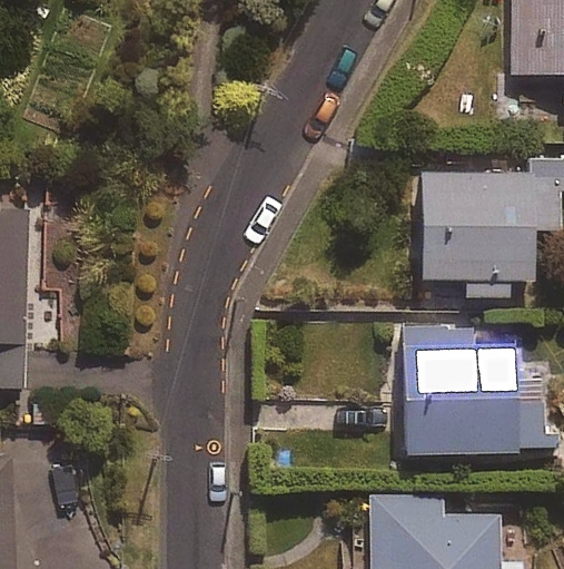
[(514,0),(516,75),(563,72),(563,0),(514,0)]
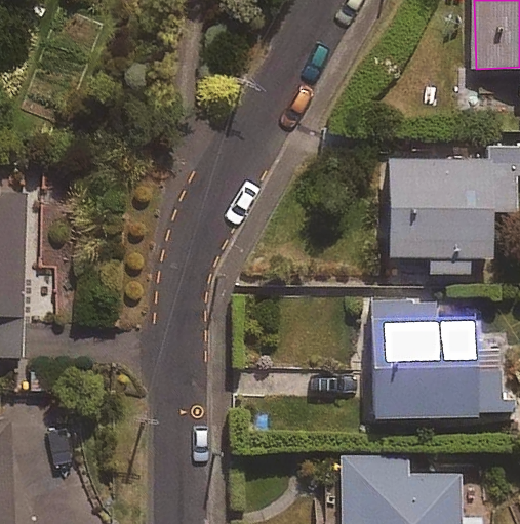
[(519,153),(389,154),(389,253),(428,253),(428,272),(469,272),(469,257),(490,257),(490,211),(519,211),(519,176),(519,153)]
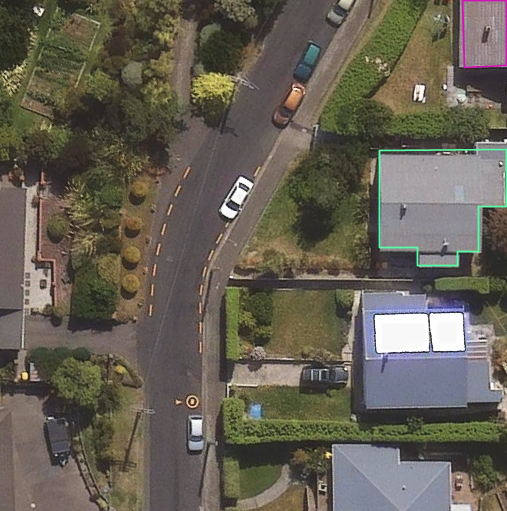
[(25,179),(0,179),(0,355),(27,356),(25,179)]
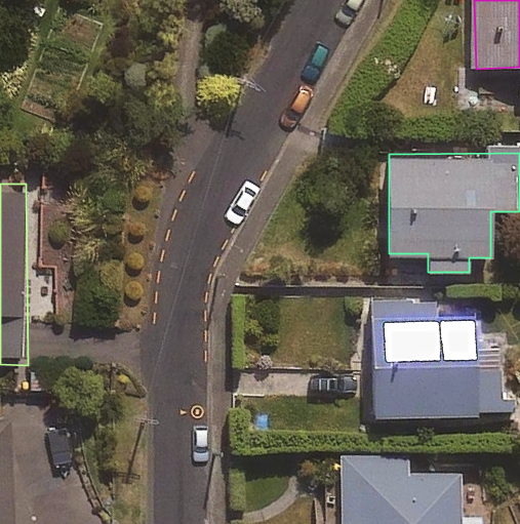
[(371,298),(372,367),(315,368),(316,400),(373,398),(374,419),(480,416),(480,410),(504,410),(503,352),(475,353),(474,316),(438,317),(438,296),(371,298)]
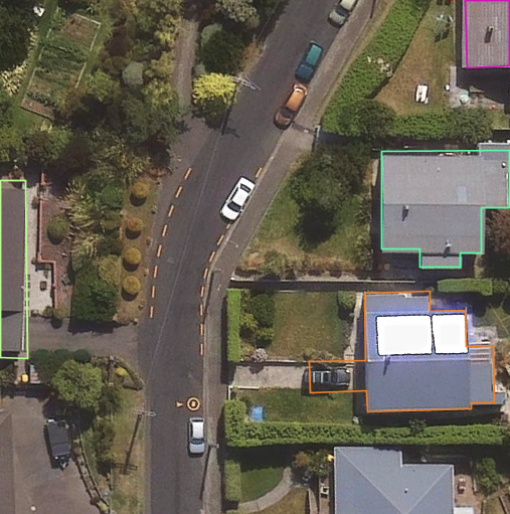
[(403,448),(335,449),(336,513),(473,513),(474,508),(454,509),(453,465),(403,466),(403,448)]
